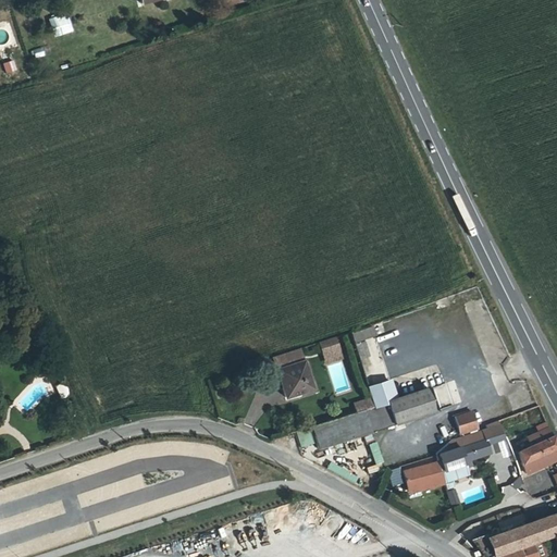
[(66,21),(58,24),(62,37),(71,34),(66,21)]
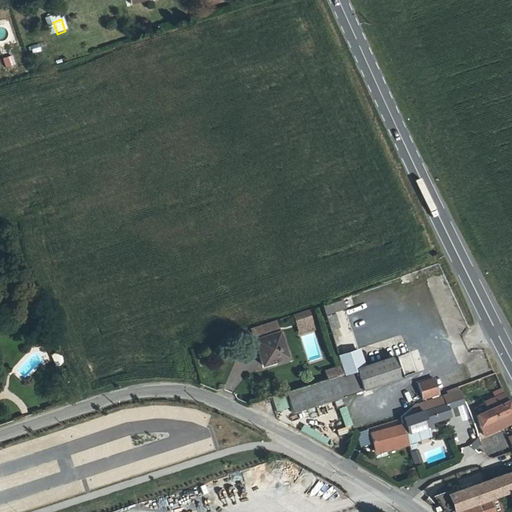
[(0,22),(0,45),(11,43),(6,22),(0,22)]
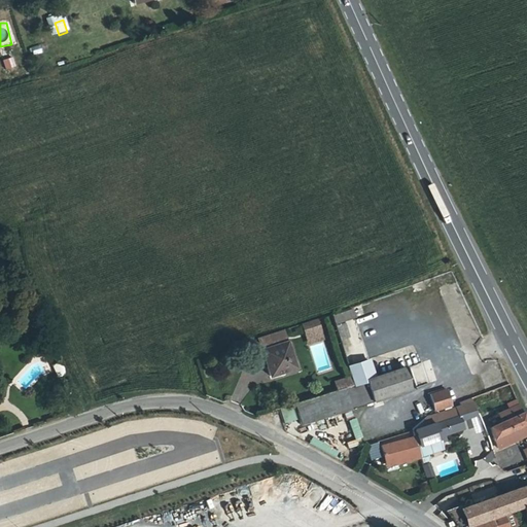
[(153,25),(156,34),(165,31),(153,25)]
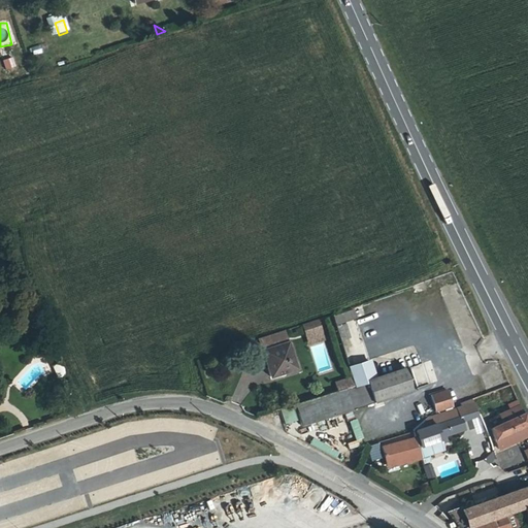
[(352,309),(339,312),(342,322),(354,318),(352,309)]
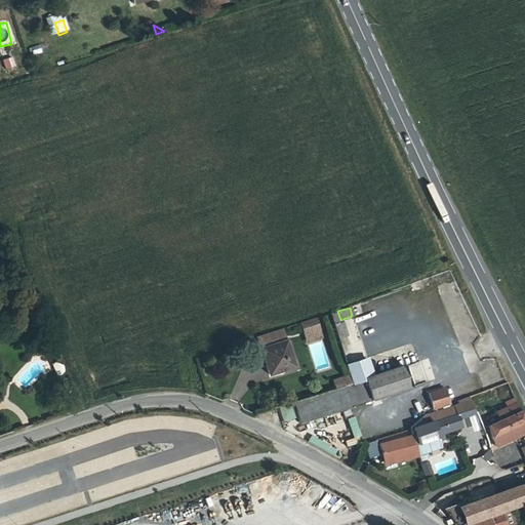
[(301,330),(316,325),(313,317),(298,322),(301,330)]
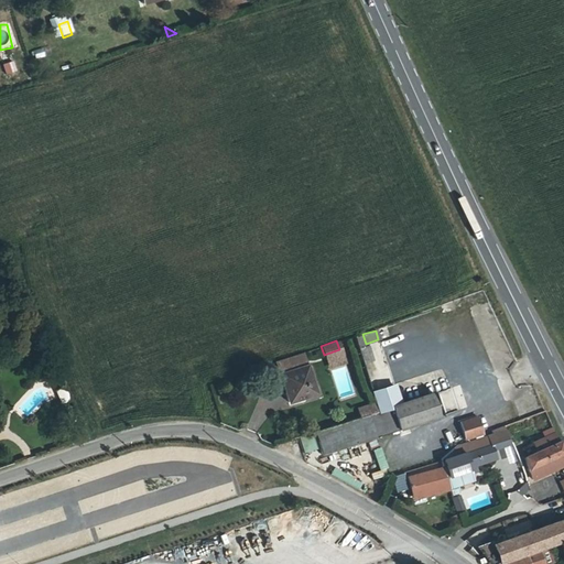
[(375,361),(368,347),(359,350),(365,365),(375,361)]
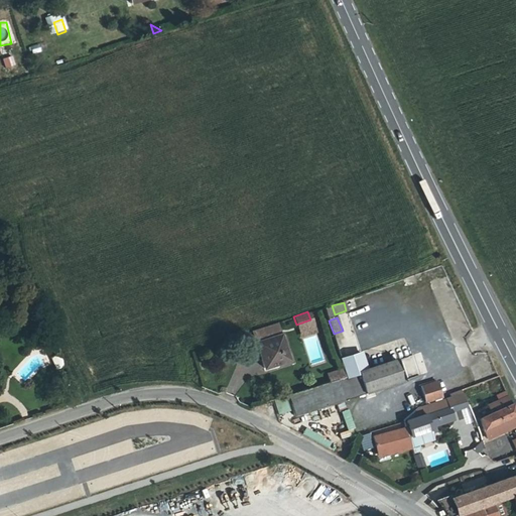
[(310,319),(296,325),(297,329),(311,324),(310,319)]
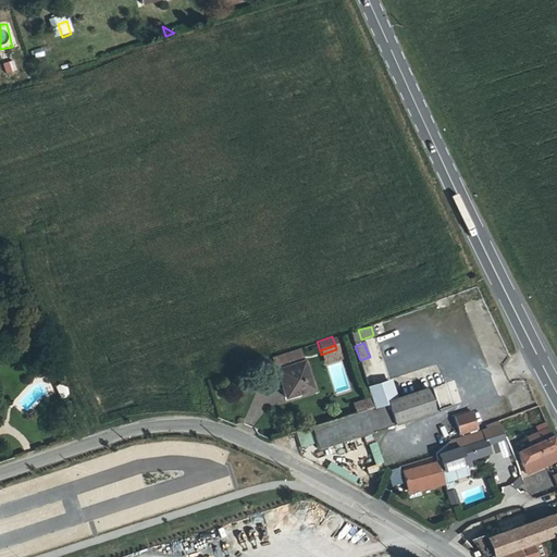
[(51,356),(40,360),(48,378),(59,372),(51,356)]
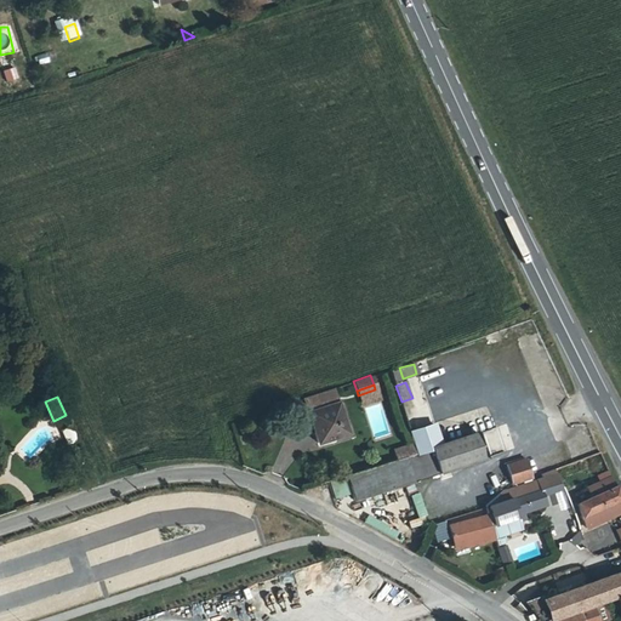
[(336,403),(306,412),(317,443),(346,433),(336,403)]
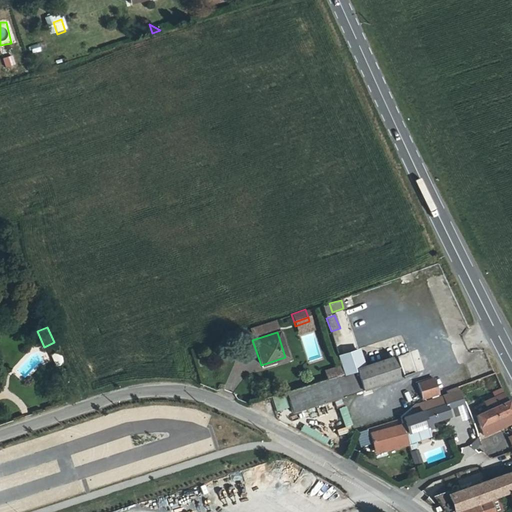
[(362,365),(357,349),(337,355),(343,371),(362,365)]
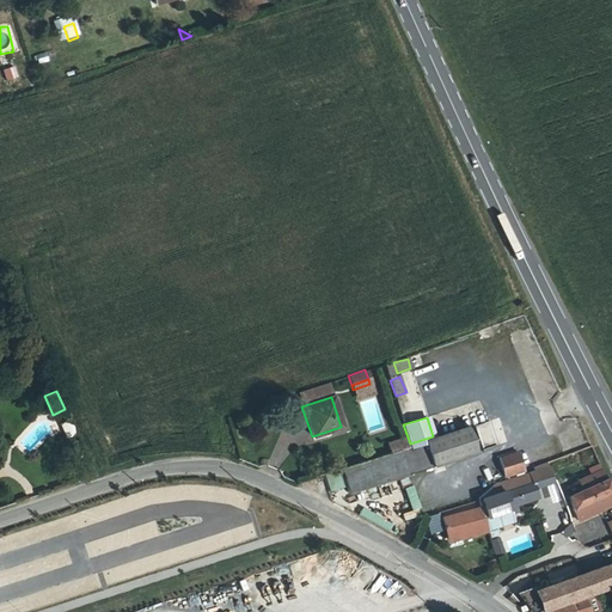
[(67,440),(75,436),(69,421),(61,424),(67,440)]
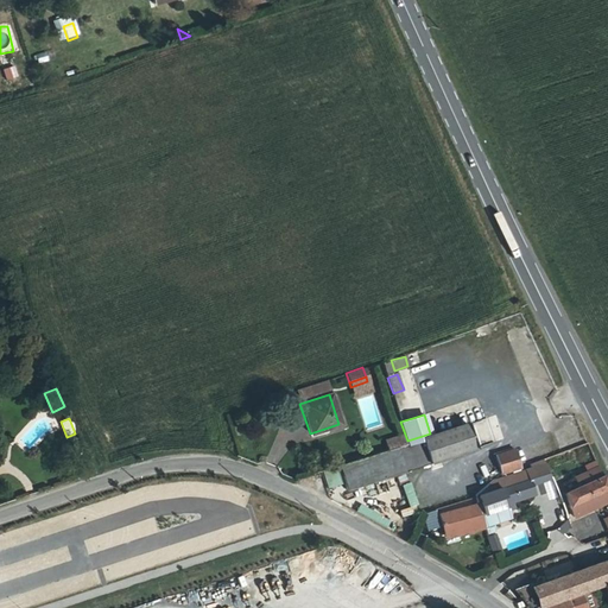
[(397,445),(405,473),(474,449),(467,424),(431,436),(430,434),(407,441),(407,442),(397,445)]
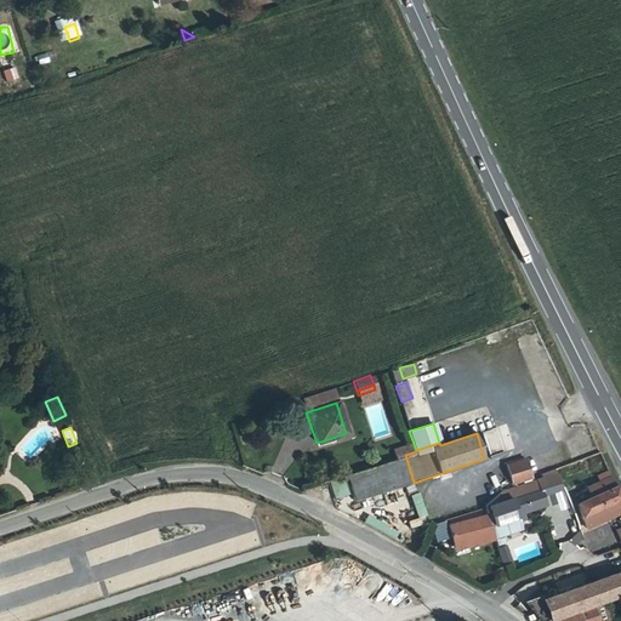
[(354,501),(414,483),(405,455),(345,474),(354,501)]
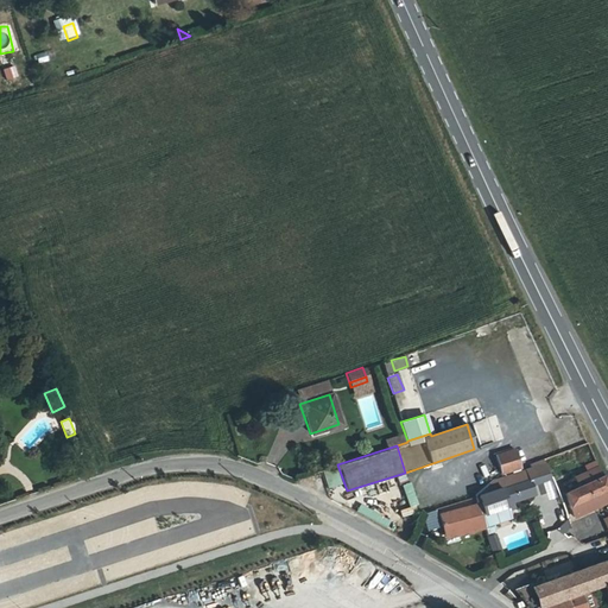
[(513,447),(495,451),(500,470),(518,464),(513,447)]
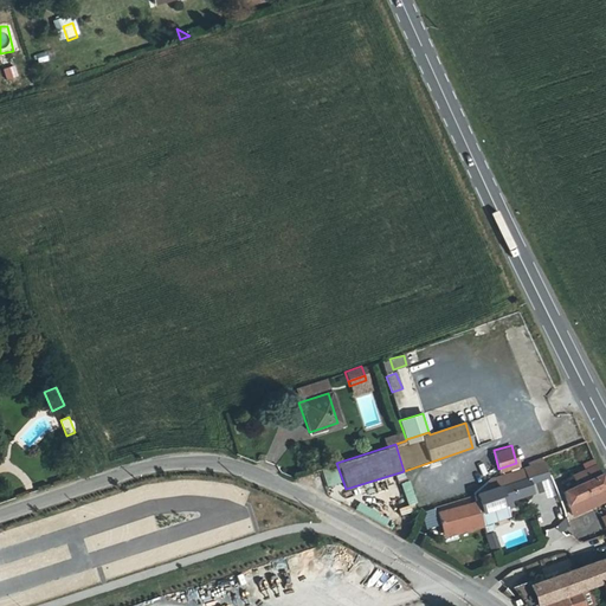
[(605,496),(605,485),(599,471),(594,474),(591,465),(567,476),(571,485),(556,491),(565,510),(603,495),(604,497),(605,496)]
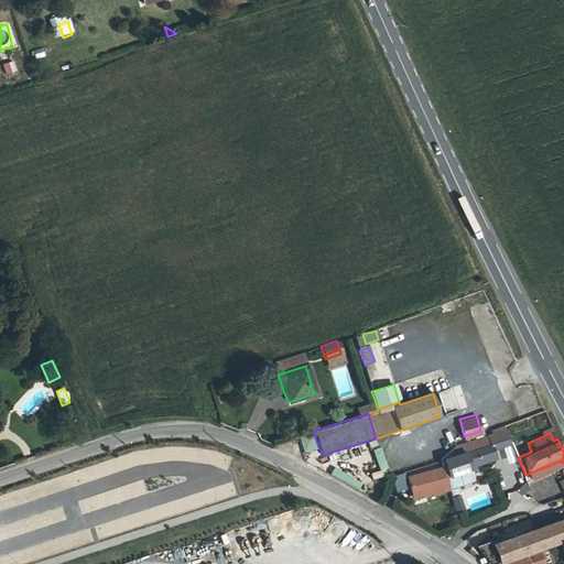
[(486,446),(486,444),(442,458),(442,461),(486,446)]
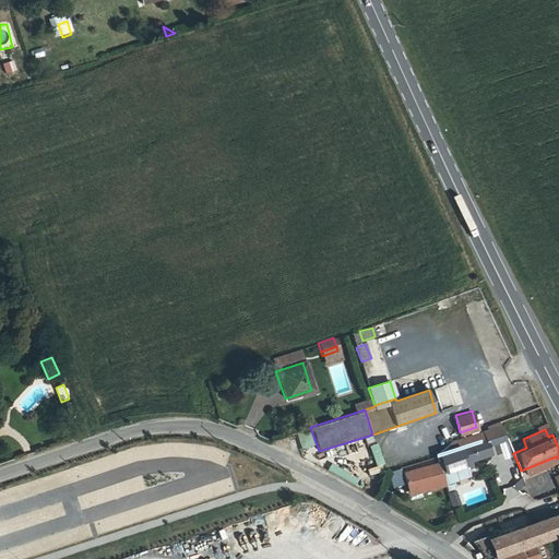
[(440,461),(442,470),(460,464),(460,465),(465,464),(465,462),(464,460),(485,453),(482,442),(438,456),(440,461)]
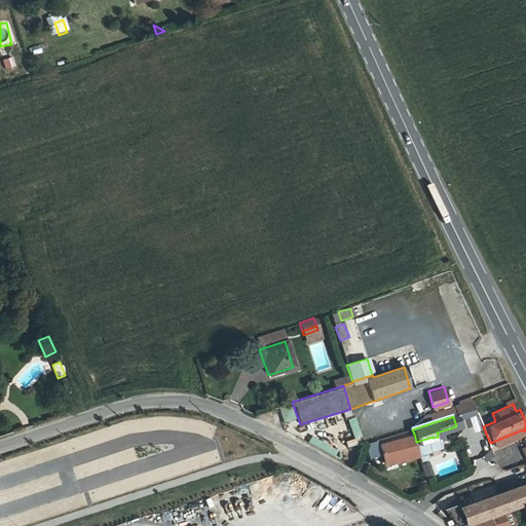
[(445,437),(449,450),(485,438),(481,425),(445,437)]
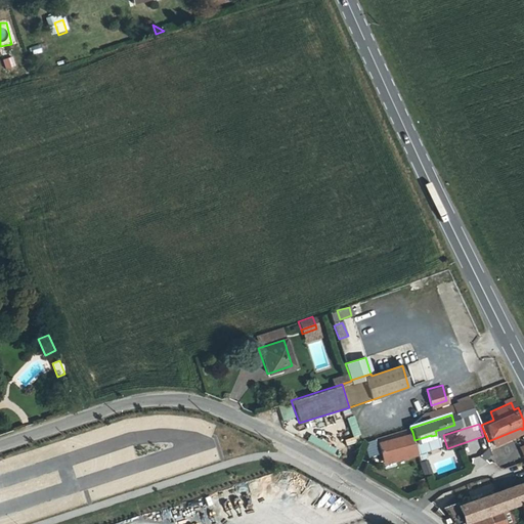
[(415,440),(412,432),(381,442),(383,451),(393,448),(393,450),(416,443),(415,440)]
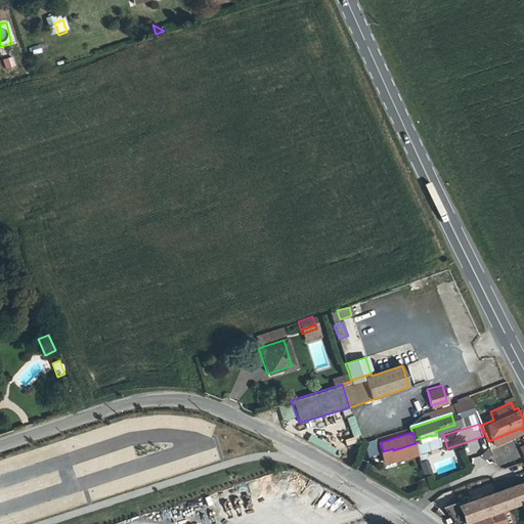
[(345,441),(346,446),(359,442),(357,437),(345,441)]
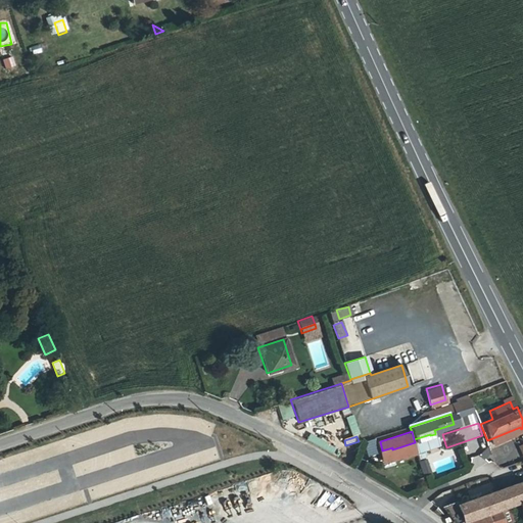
[(392,449),(394,458),(414,452),(414,454),(418,453),(415,442),(392,449)]
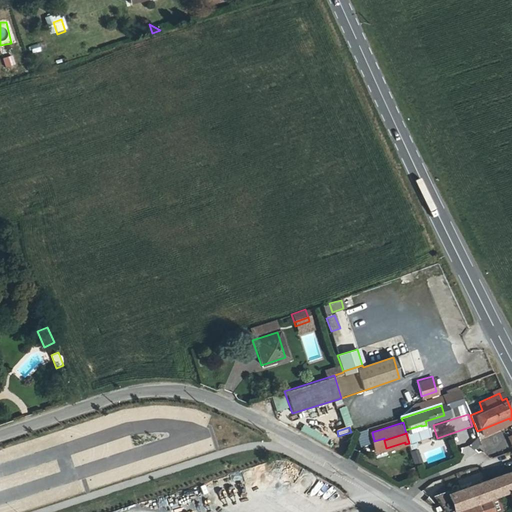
[(462,456),(479,453),(476,434),(468,436),(470,442),(460,444),(462,456)]
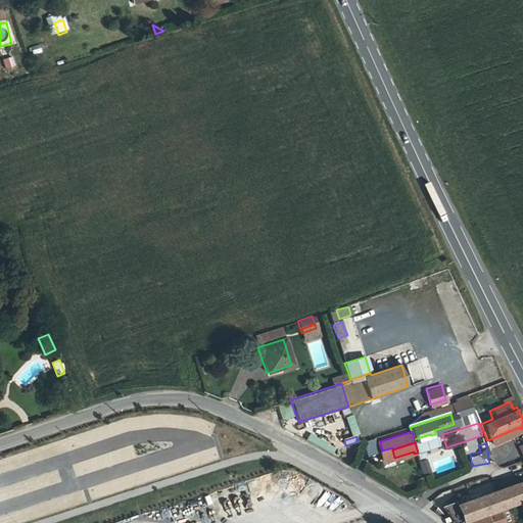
[(419,462),(422,475),(430,473),(427,460),(419,462)]
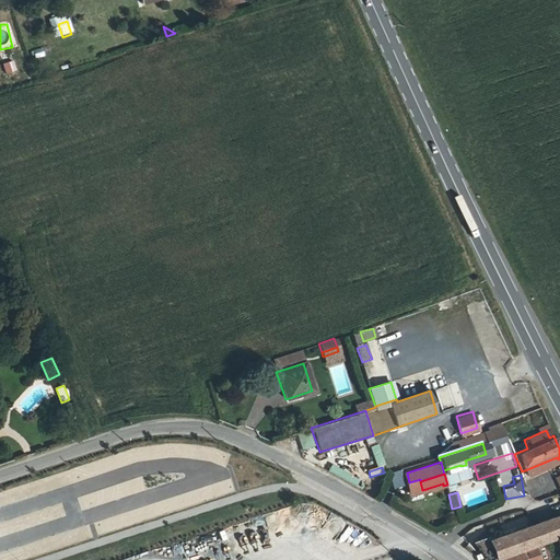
[(557,539),(559,537),(559,515),(487,539),(493,559),(557,538),(557,539)]
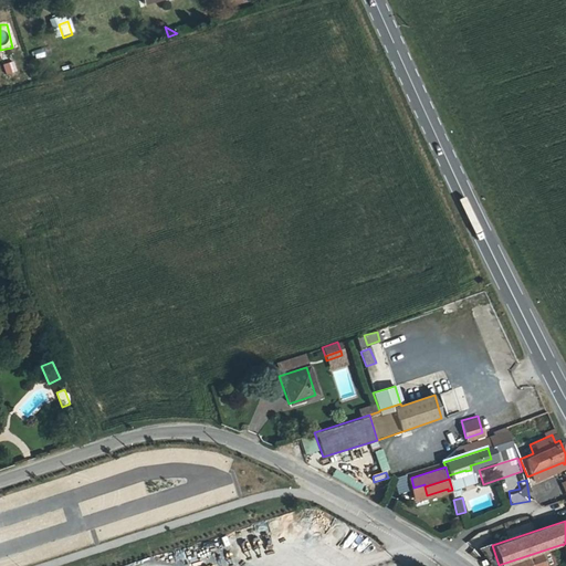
[(505,565),(533,565),(531,556),(505,565)]
